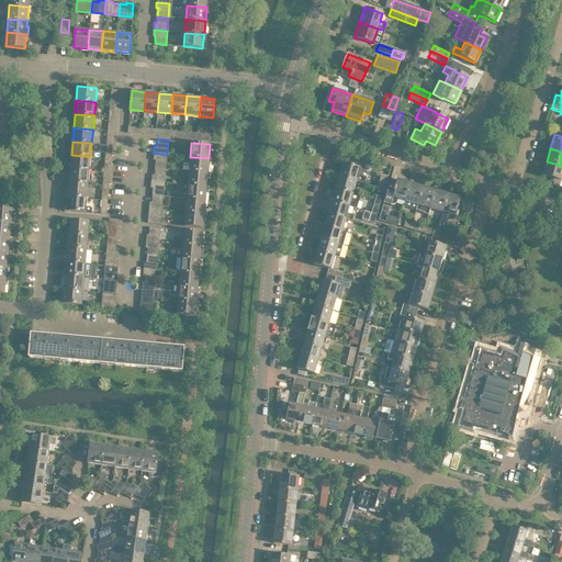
[(154,167),(166,168),(167,155),(153,153),(153,159),(155,160),(154,167)]
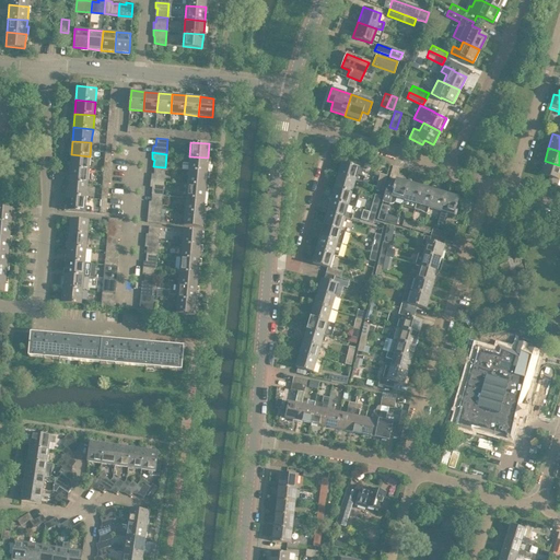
[(71,154),(70,168),(89,170),(90,156),(71,154)]
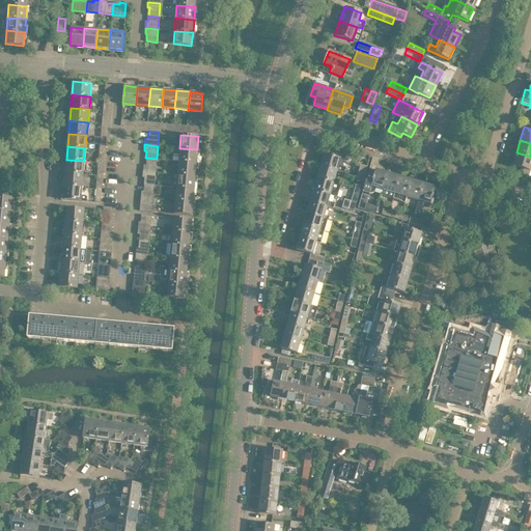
[(196,163),(197,149),(179,148),(173,147),(173,152),(179,154),(178,161),(196,163)]
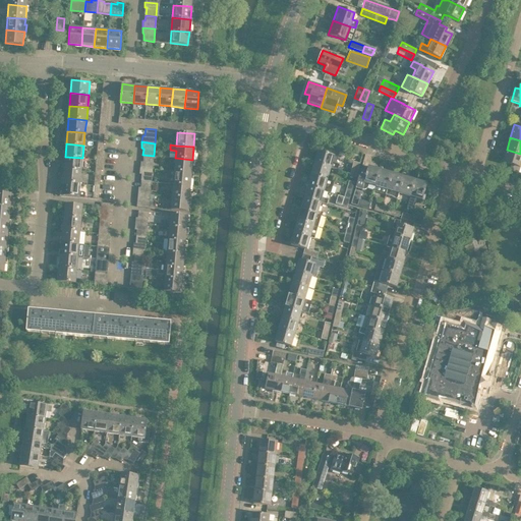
[(339,163),(333,162),(334,157),(337,158),(339,151),(326,147),(325,154),(317,152),(313,163),(331,168),(337,170),(339,163)]
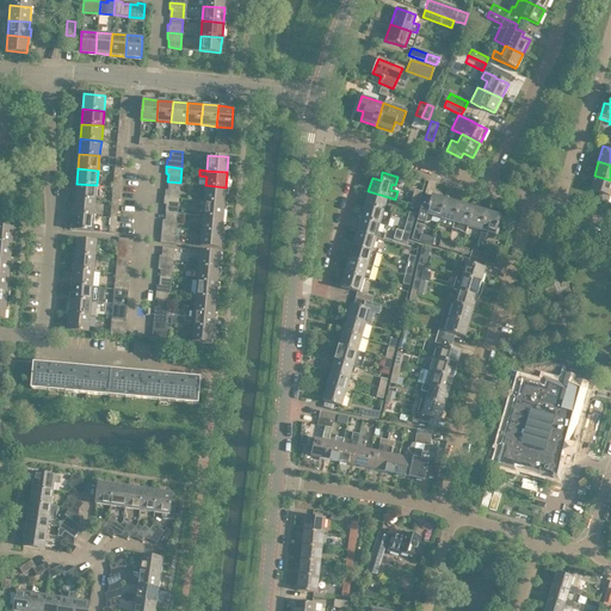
[(610,187),(610,180),(594,176),(590,190),(598,192),(596,199),(606,203),(610,187)]
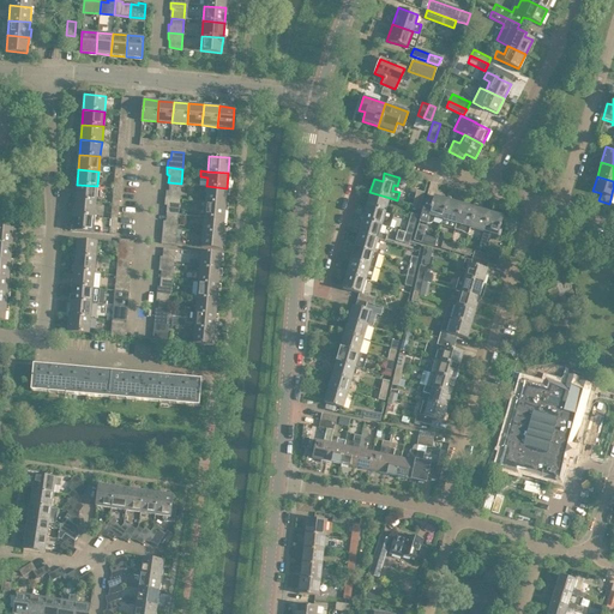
[(164,198),(179,199),(181,184),(168,182),(168,190),(166,190),(164,198)]
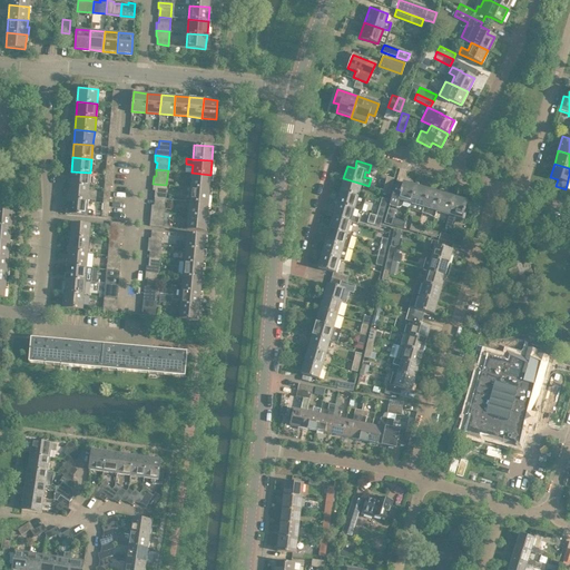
[(71,172),(70,185),(89,187),(90,173),(71,172)]
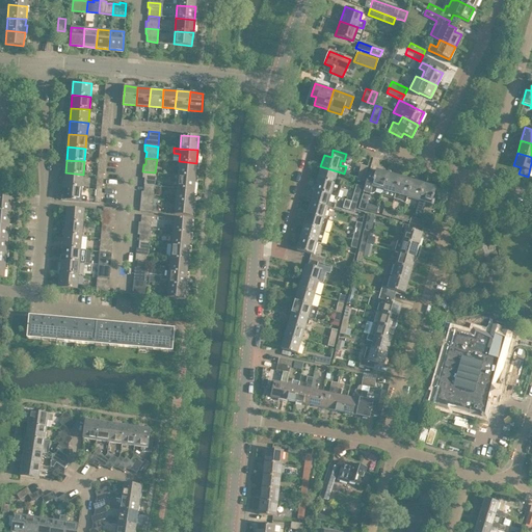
[(178,175),(195,176),(196,163),(179,161),(178,175)]
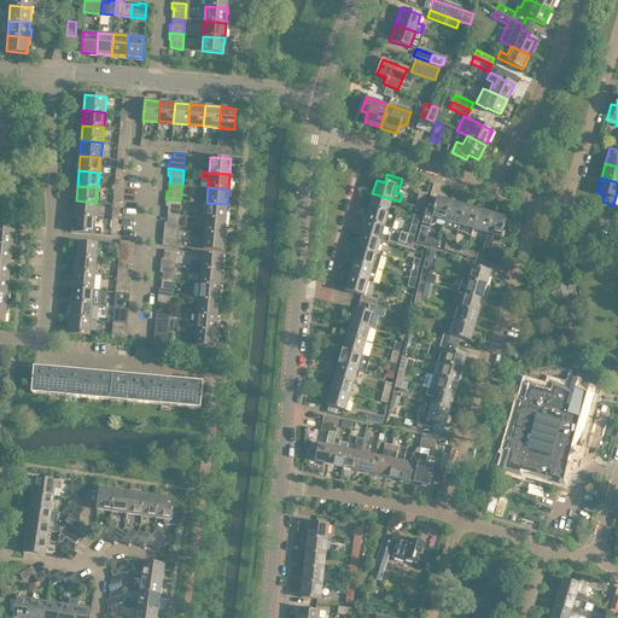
[(419,191),(414,208),(421,209),(426,193),(419,191)]
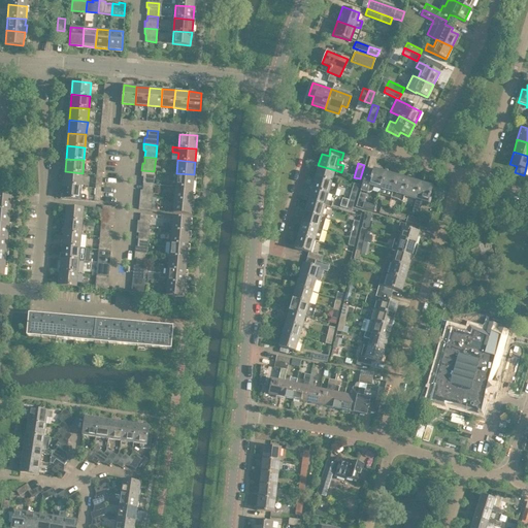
[(335,170),(318,165),(315,177),(332,183),(335,170)]
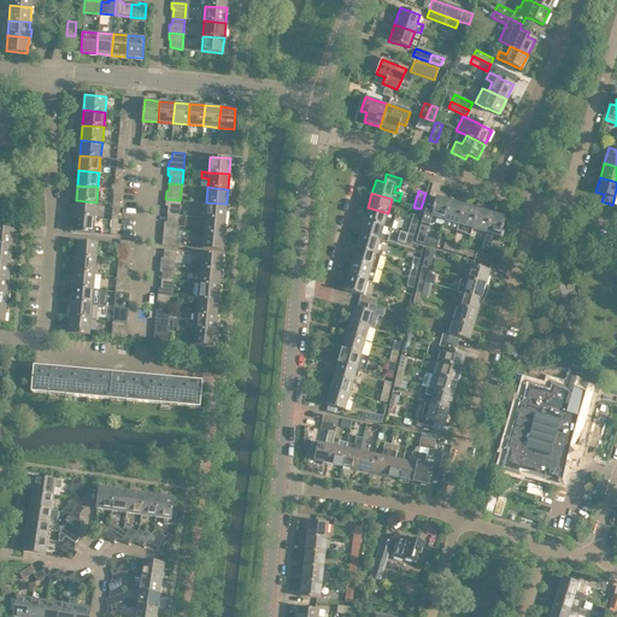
[(436,218),(445,221),(451,201),(436,197),(435,203),(428,200),(421,222),(429,224),(432,224),(434,223),(436,221),(436,218)]
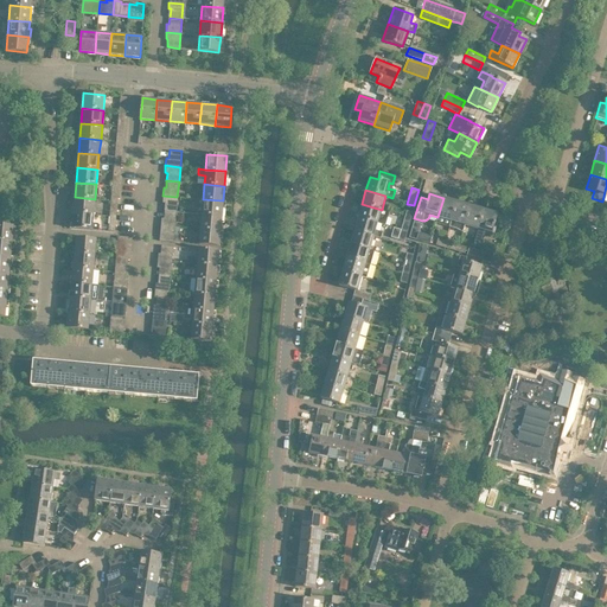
[(164,210),(176,211),(177,197),(163,196),(163,203),(165,203),(164,210)]
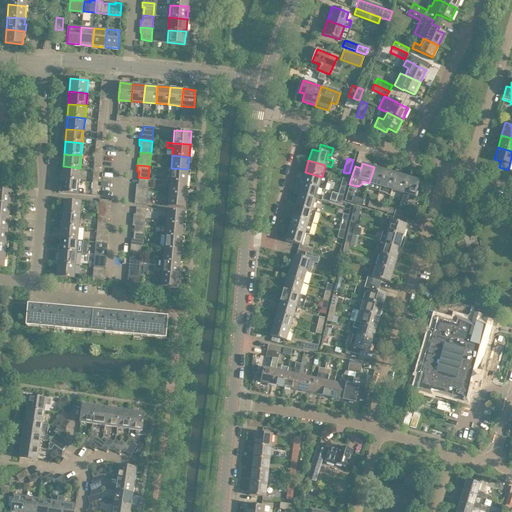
[(63,166),(61,179),(79,181),(80,168),(63,166)]
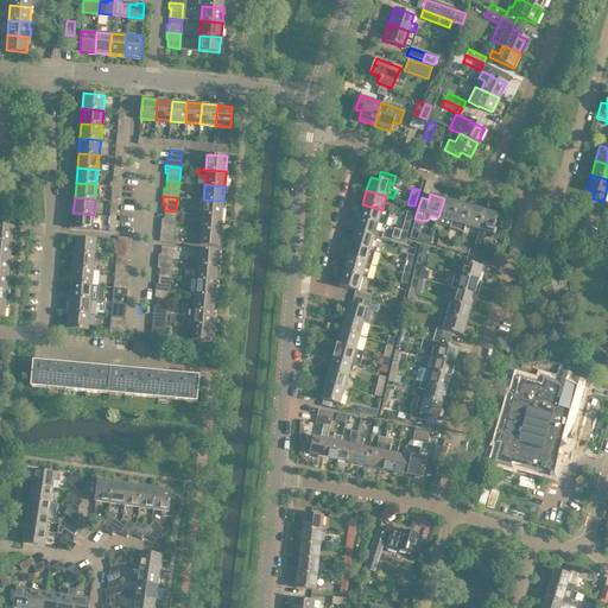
[(196,214),(202,214),(222,216),(223,201),(203,200),(197,198),(196,214)]
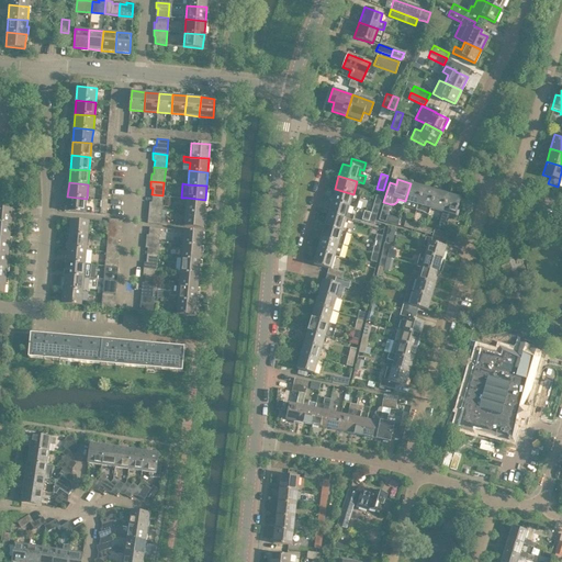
[(423,187),(411,183),(405,201),(403,208),(416,211),(416,210),(423,187)]
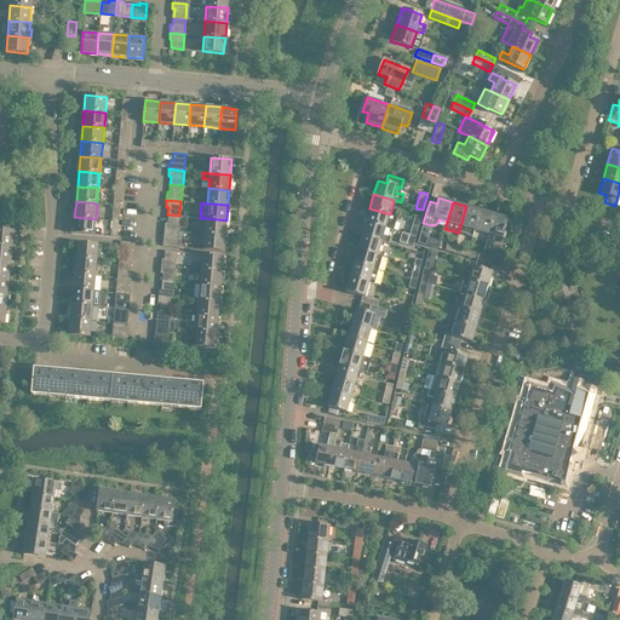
[(480,211),(466,206),(459,231),(466,234),(472,237),(475,230),(480,211)]
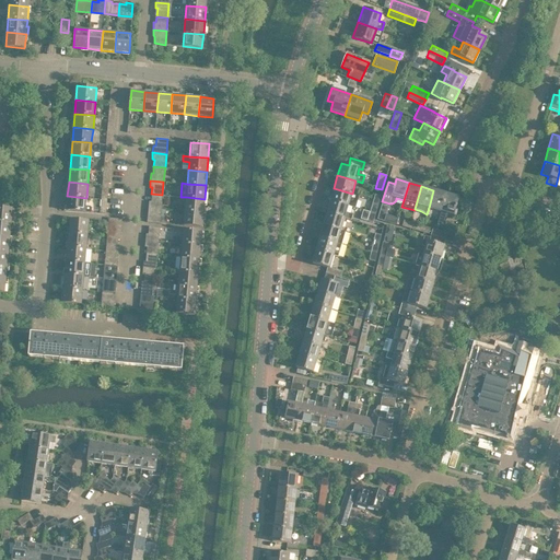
[(359,196),(352,194),(334,188),(330,200),(348,206),(356,208),(359,196)]
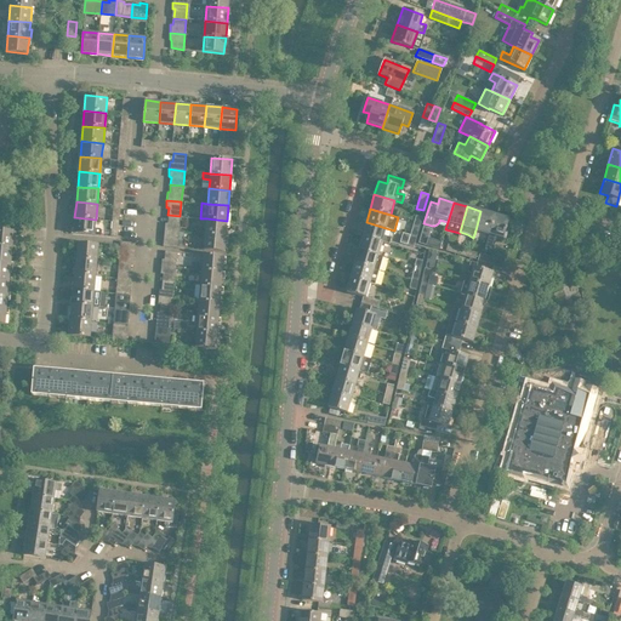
[(495,215),(480,211),(476,231),(489,234),(495,215)]
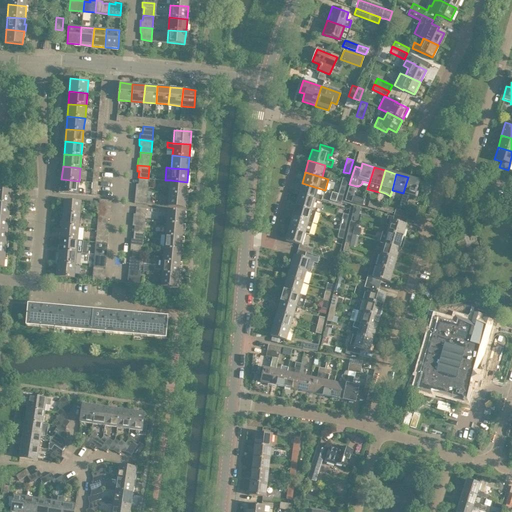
[(135,190),(147,191),(148,178),(138,177),(137,184),(136,183),(135,190)]
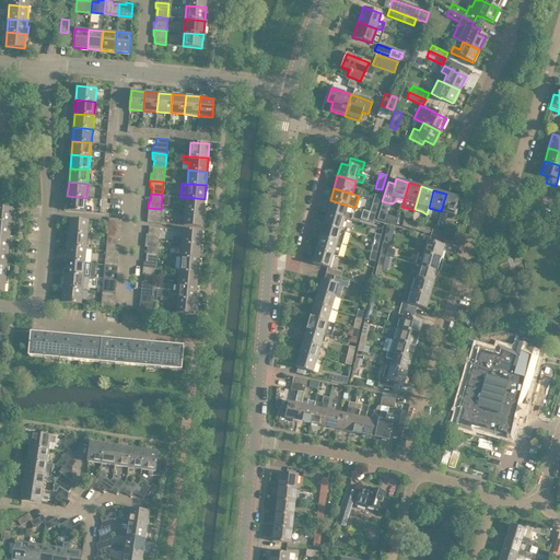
[(458,197),(446,194),(441,211),(454,216),(458,197)]
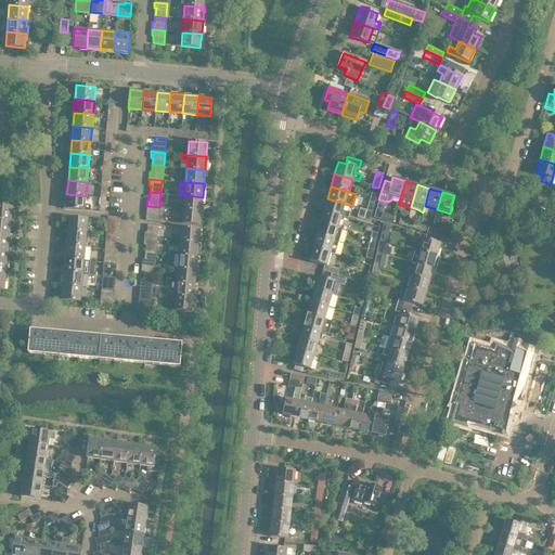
[(66,194),(65,208),(85,210),(86,196),(66,194)]
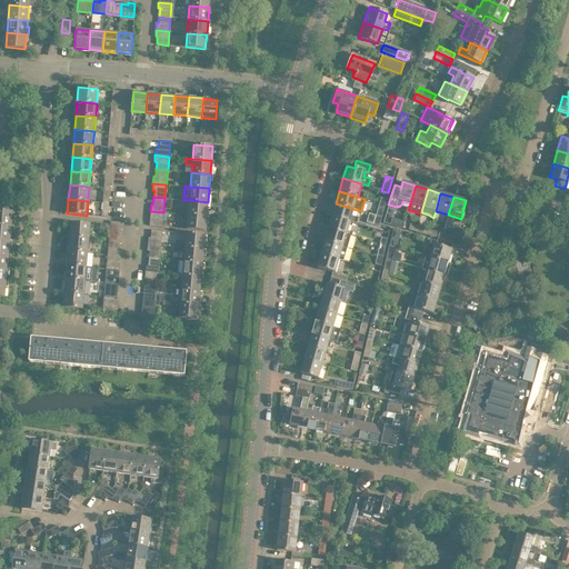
[(189,200),(188,215),(207,216),(208,202),(189,200)]
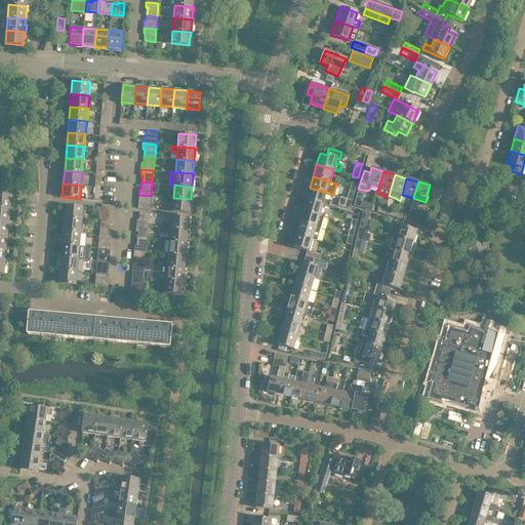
[(326,193),(310,188),(306,200),(323,204),(326,193)]
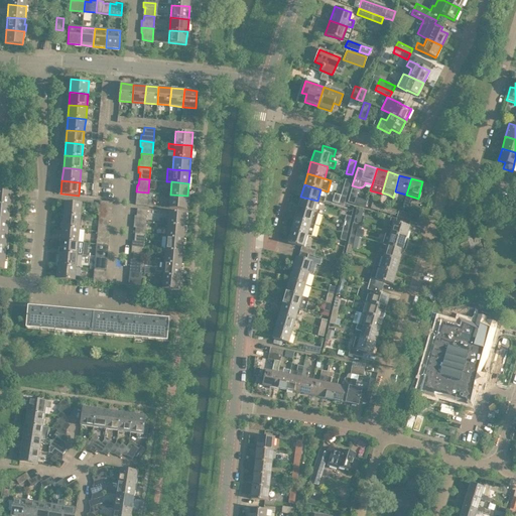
[(348,201),(354,203),(358,188),(352,187),(348,201)]
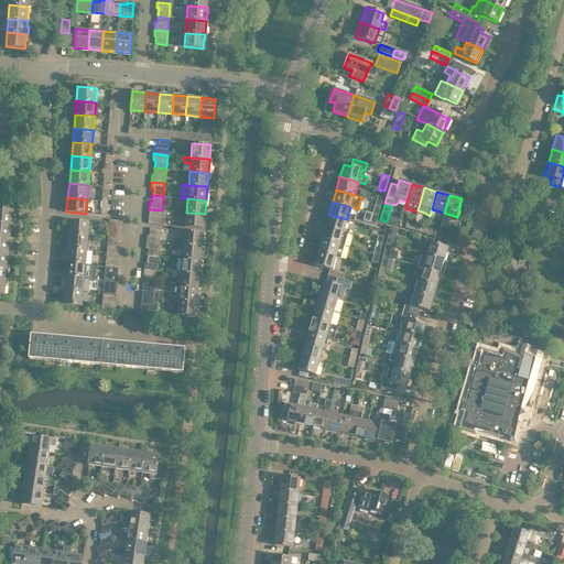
[(0,208),(0,223),(10,225),(12,210),(0,208)]
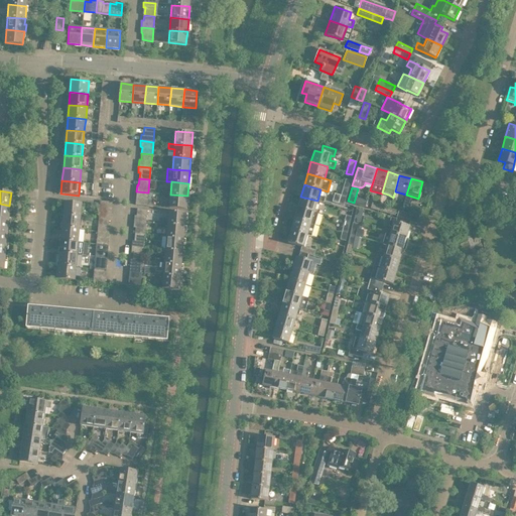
[(137,205),(147,205),(153,206),(153,198),(152,198),(152,192),(148,192),(136,191),(135,198),(137,198),(137,205)]
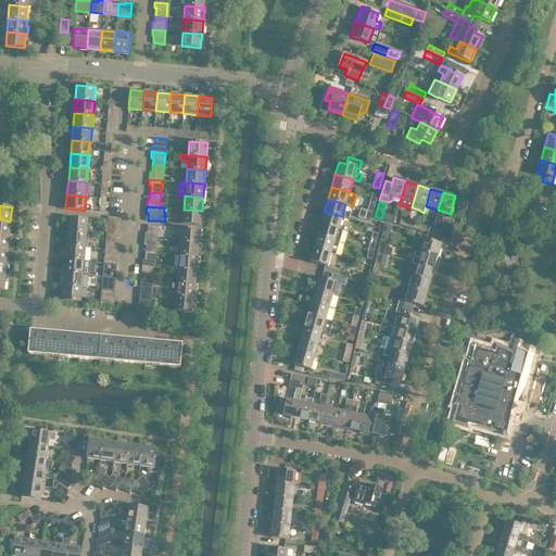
[(182,224),(200,225),(202,211),(184,210),(182,224)]
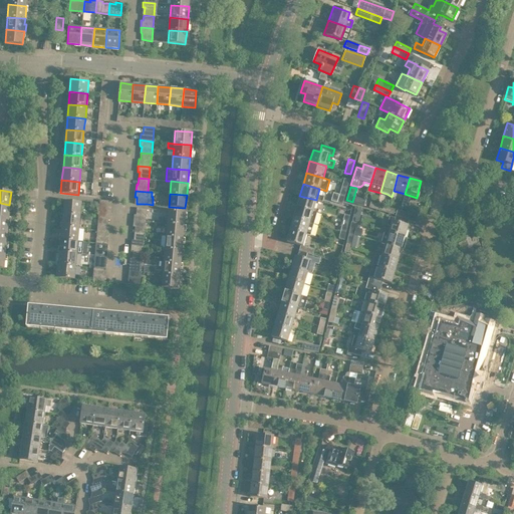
[(299,196),(296,207),(312,212),(316,200),(299,196)]
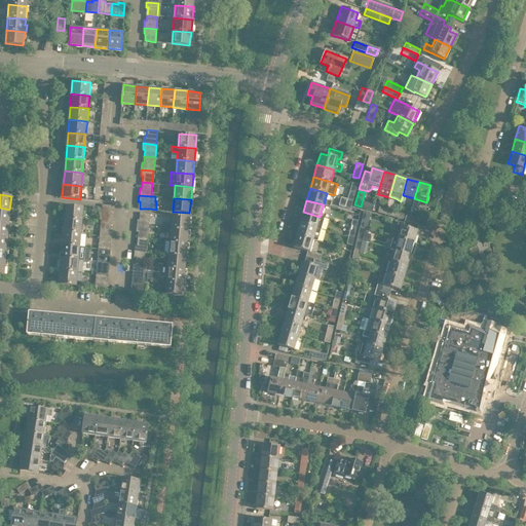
[(64,219),(82,221),(83,208),(65,205),(64,219)]
